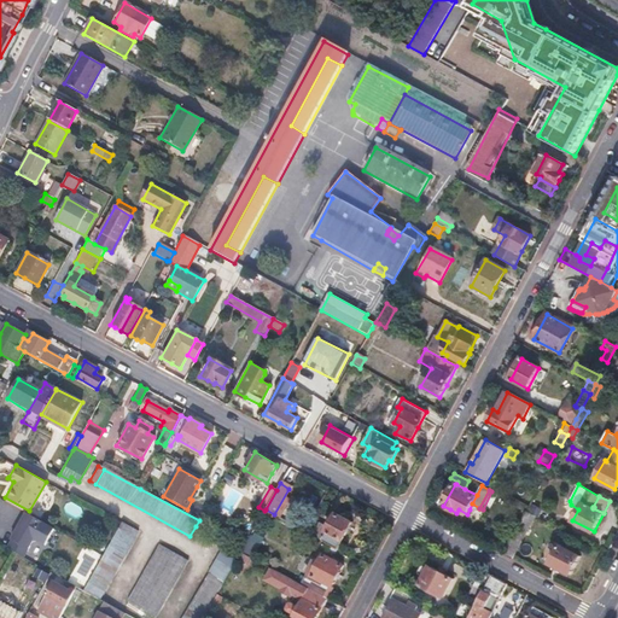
[(5,497),(4,500),(25,512),(27,513),(29,511),(5,497)]
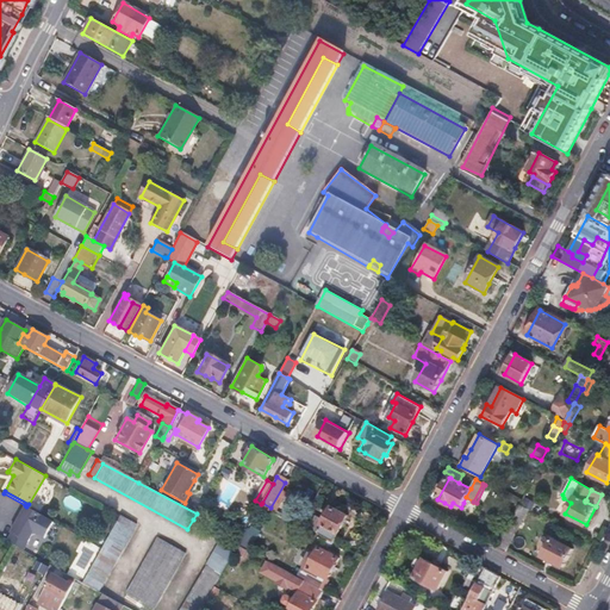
[(527,499),(523,505),(531,510),(534,504),(527,499)]
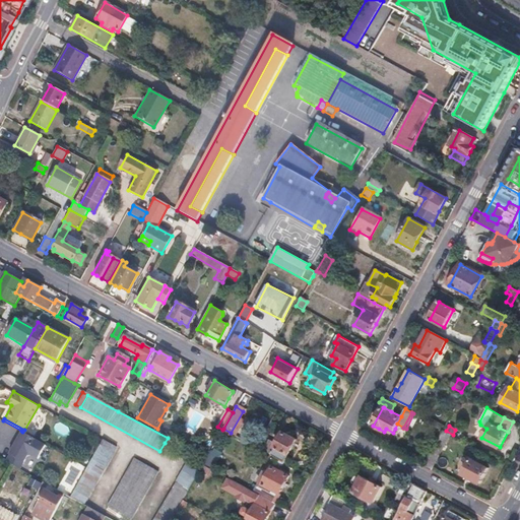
[(449,434),(443,430),(430,453),(437,457),(449,434)]
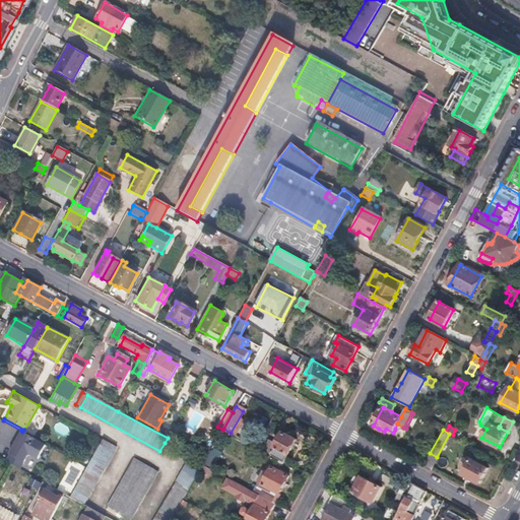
[(44,444),(21,431),(9,452),(22,459),(27,450),(37,455),(44,444)]
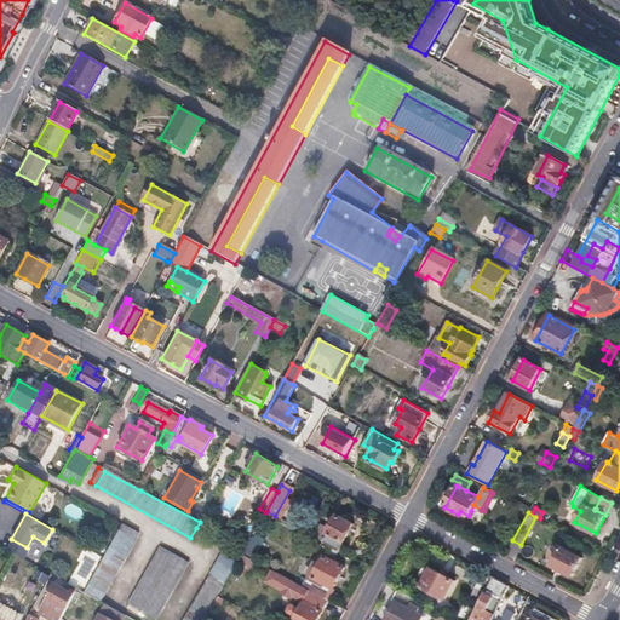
[(321,524),(314,537),(339,550),(354,524),(337,515),(333,522),(329,529),(326,527),(321,524)]
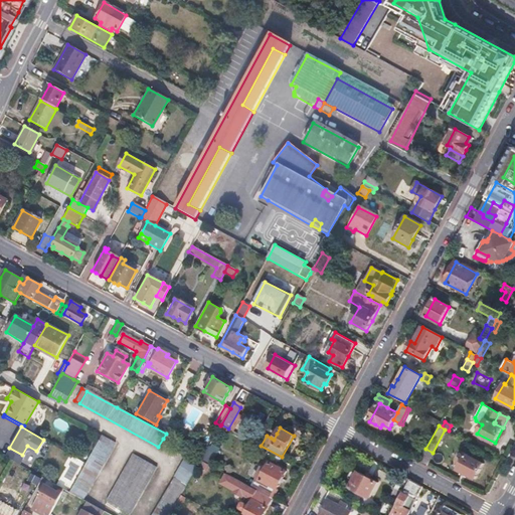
[(111,449),(98,441),(84,463),(98,470),(111,449)]
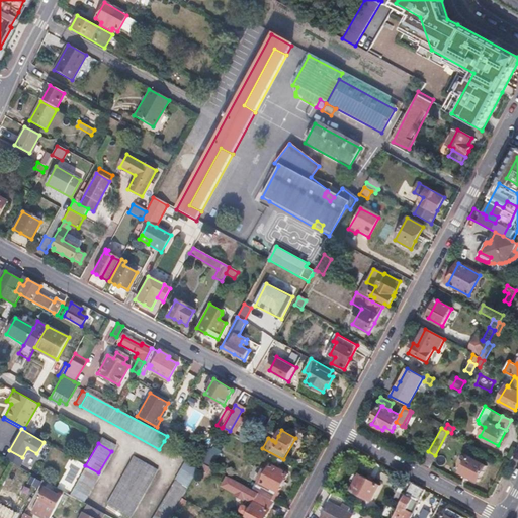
[(222,447),(216,443),(212,448),(219,452),(222,447)]
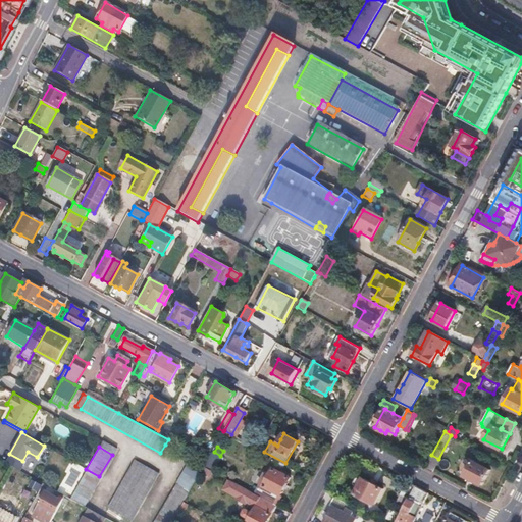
[(438,459),(431,455),(424,468),(431,472),(438,459)]
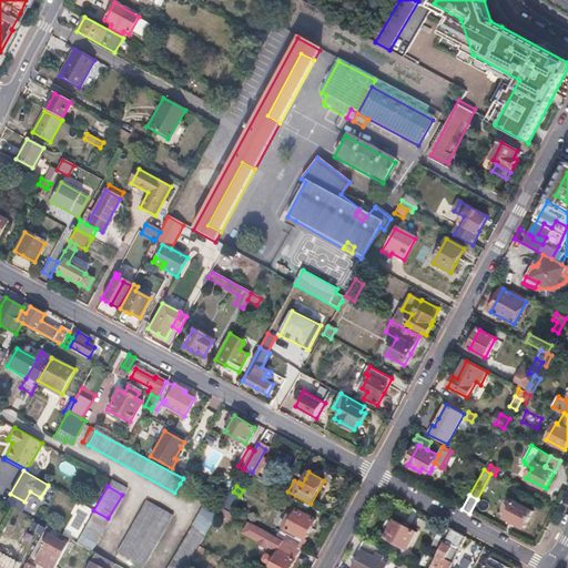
[(510,508),(506,506),(500,516),(507,519),(524,528),(534,511),(521,505),(524,500),(516,497),(510,508)]
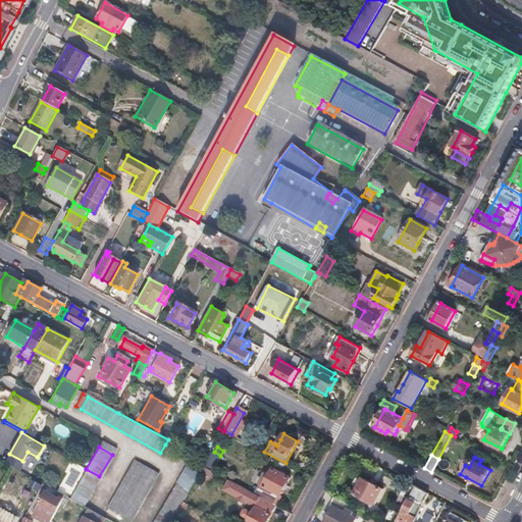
[(203,466),(192,459),(176,484),(189,491),(201,470),(203,466)]
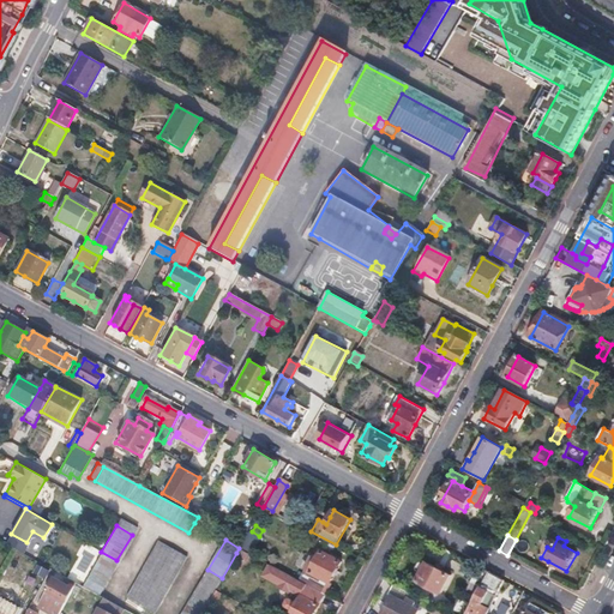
[(186,558),(157,541),(139,573),(167,589),(186,558)]
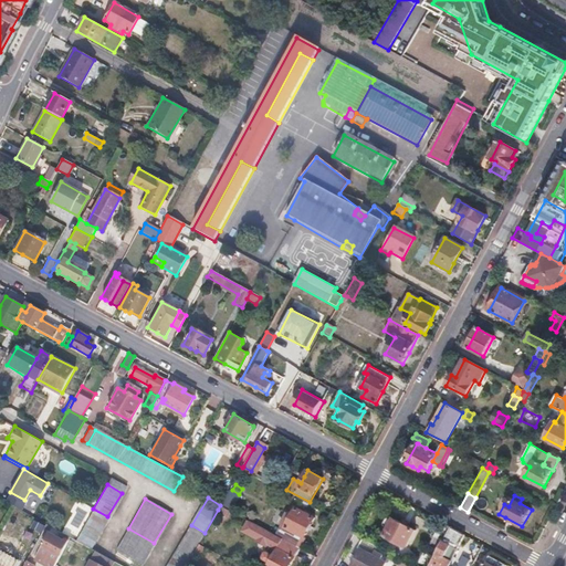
[(234,506),(223,500),(220,505),(232,511),(234,506)]
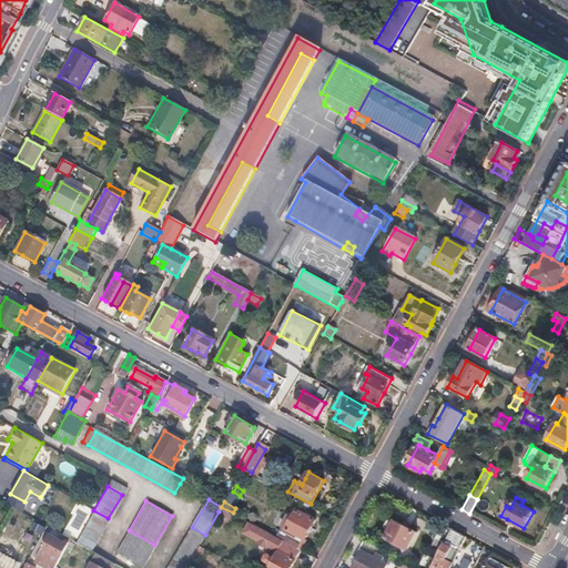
[(221,507),(219,511),(230,518),(233,513),(221,507)]
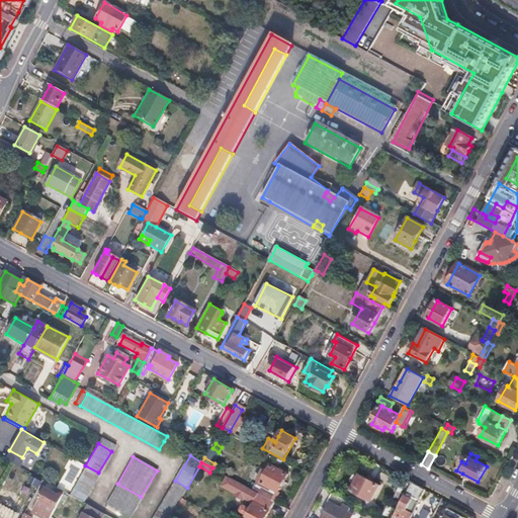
[(262,469),(256,481),(262,485),(258,493),(272,500),(278,488),(286,473),(270,464),(266,471),(262,469)]
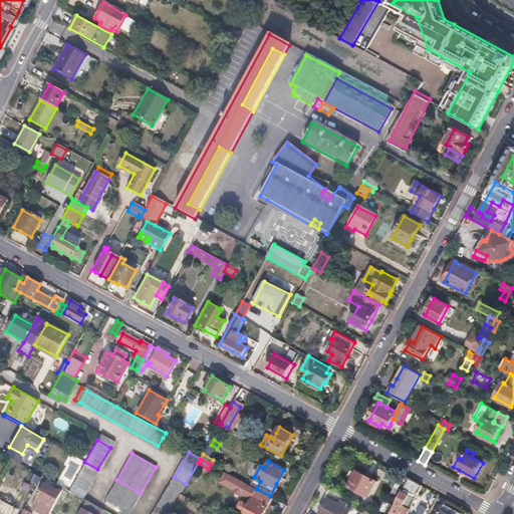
[(97,469),(84,462),(68,491),(69,492),(81,499),(97,469)]
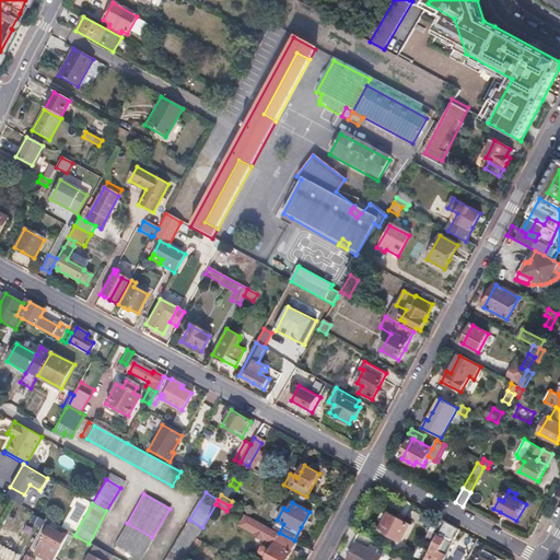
[(382,522),(385,523),(380,533),(401,545),(411,525),(391,513),(389,515),(386,513),(384,513),(381,518),(382,522)]
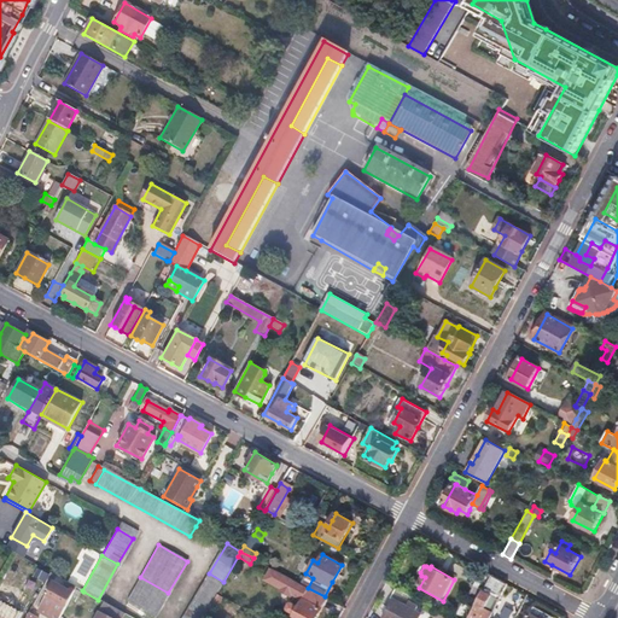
[(491,576),(482,570),(467,596),(477,602),(491,576)]
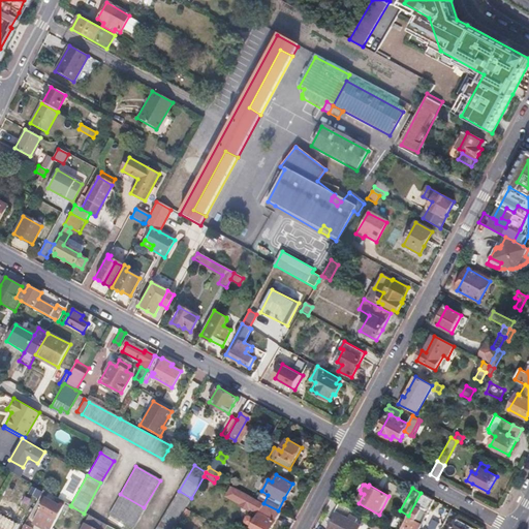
[(190,499),(178,492),(162,518),(175,525),(178,520),(184,508),(190,499)]
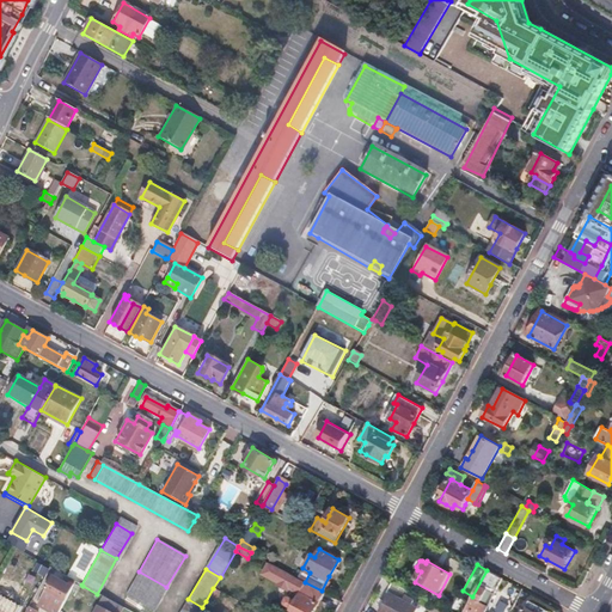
[(502,579),(487,570),(472,597),(463,611),(483,611),(487,606),(479,603),(485,589),(494,594),(502,579)]
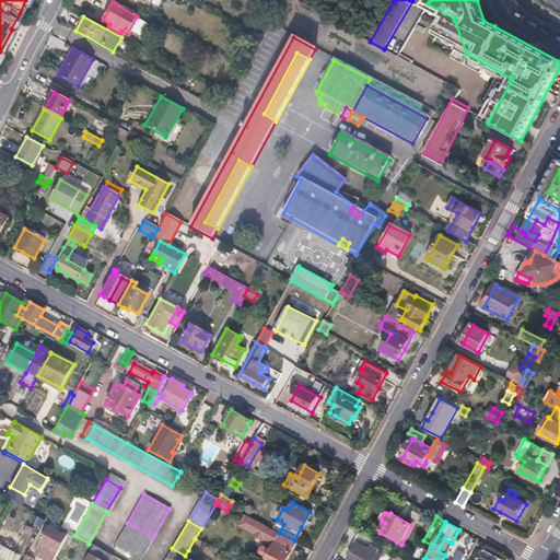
[(152,537),(127,523),(115,544),(140,558),(152,537)]
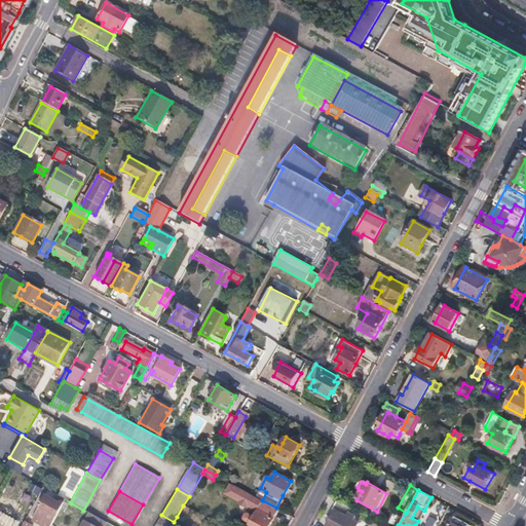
[(58,503),(44,495),(32,517),(47,525),(49,525),(63,502),(64,499),(61,498),(58,503)]
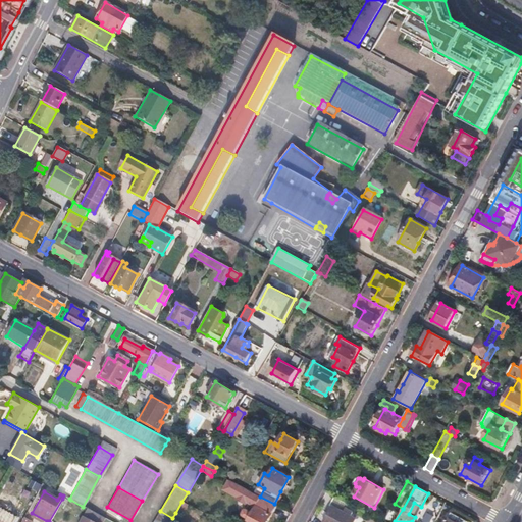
[(246,509),(244,509),(241,515),(243,516),(248,519),(246,521),(266,521),(275,505),(274,504),(260,497),(257,494),(251,505),(254,507),(251,512),(246,509)]
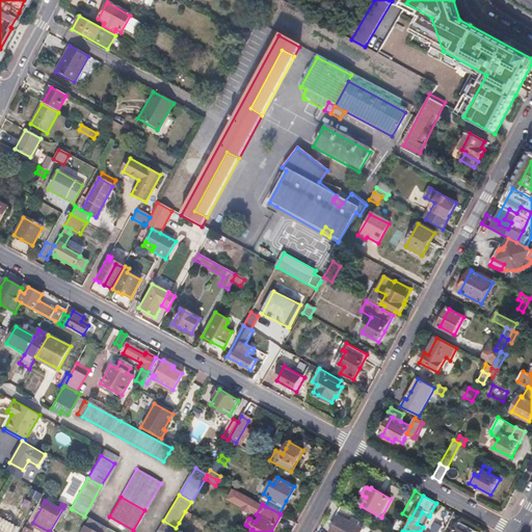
[(335,515),(337,517),(334,524),(328,531),(358,531),(360,530),(345,522),(350,512),(340,506),(335,515)]
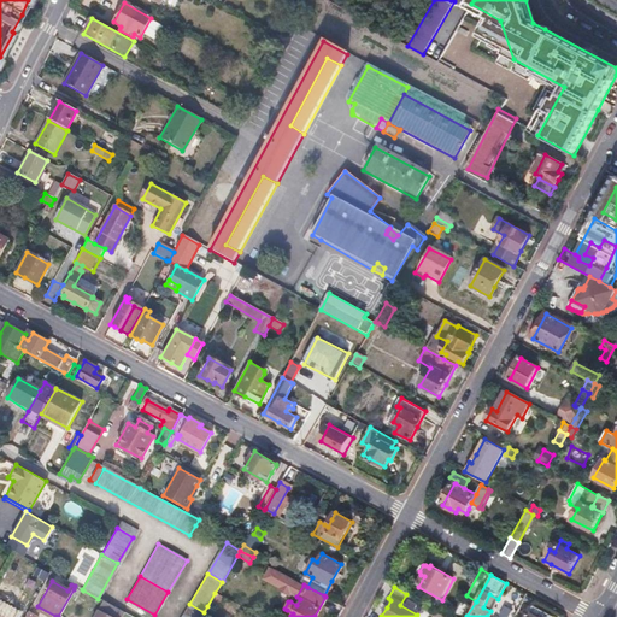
[(221,597),(215,593),(207,606),(213,610),(221,597)]
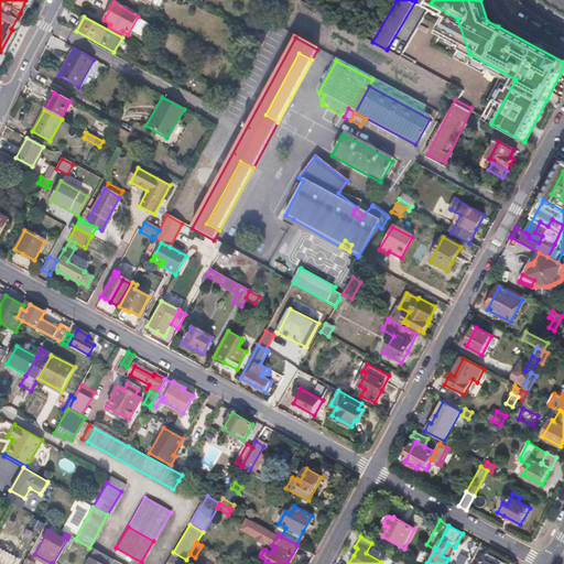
[(455,548),(447,543),(442,555),(448,559),(455,548)]
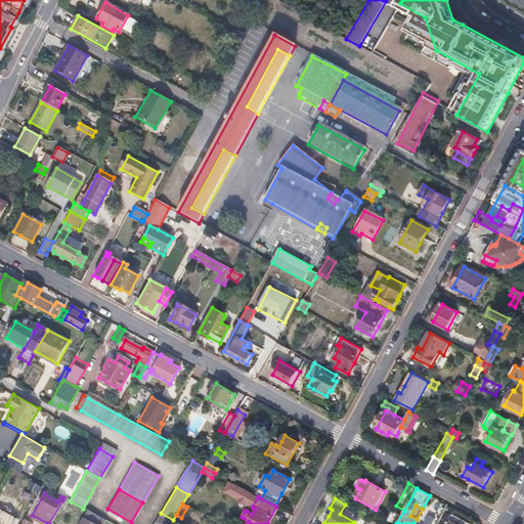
[(0,517),(11,521),(14,514),(1,509),(0,510),(0,517)]
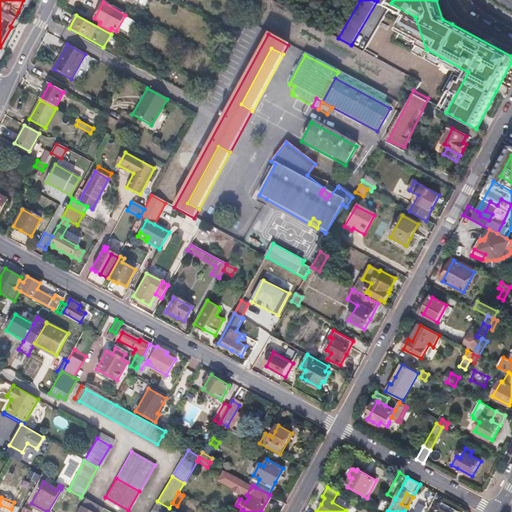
[(92,503),(84,498),(76,511),(90,511),(87,510),(89,507),(92,503)]
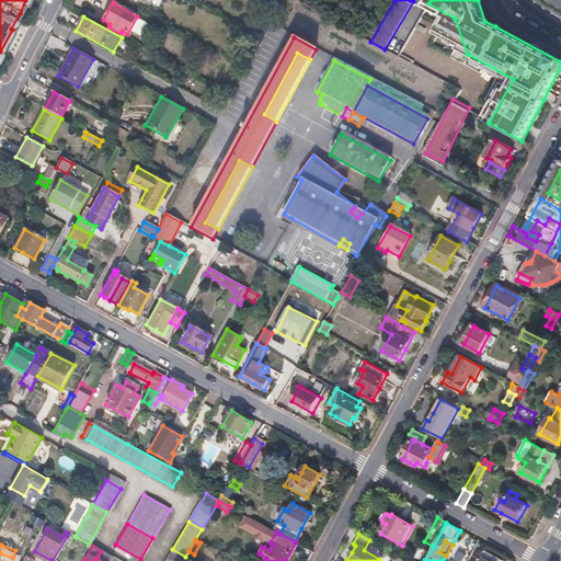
[(182,560),(185,557),(172,549),(164,560),(182,560)]
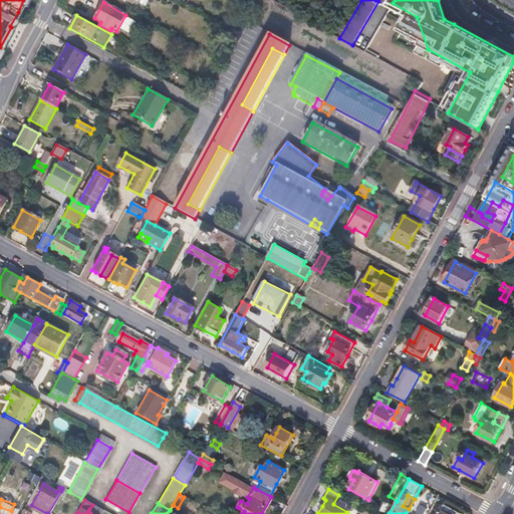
[(46,513),(31,505),(29,509),(38,513),(46,513)]
